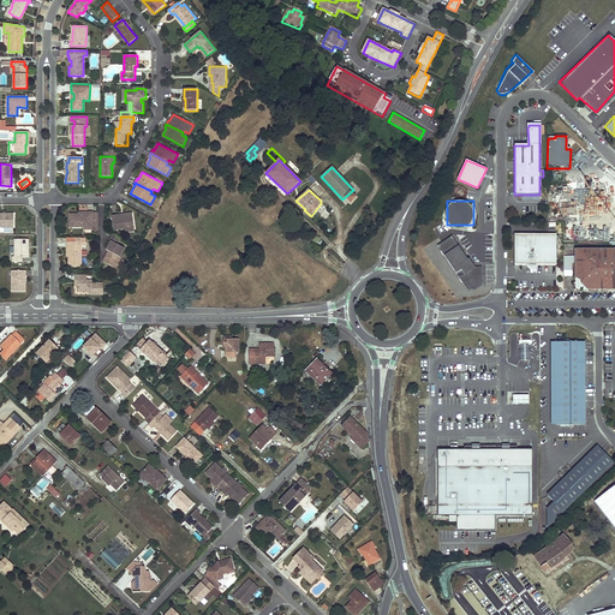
[(69,215),(70,228),(83,227),(90,227),(93,227),(93,212),(82,212),(82,215),(78,215),(69,215)]
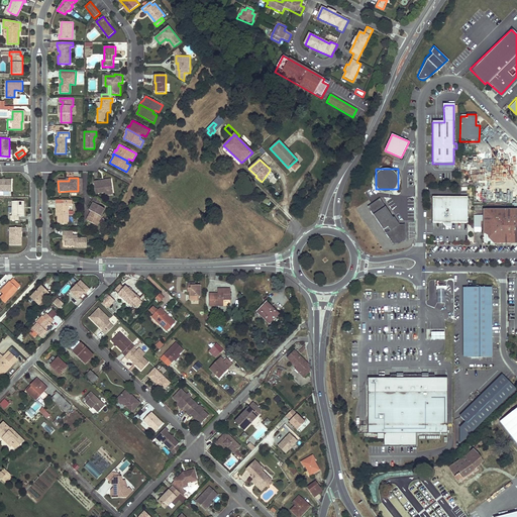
[(0,191),(12,191),(12,180),(5,179),(5,182),(0,181),(0,191)]
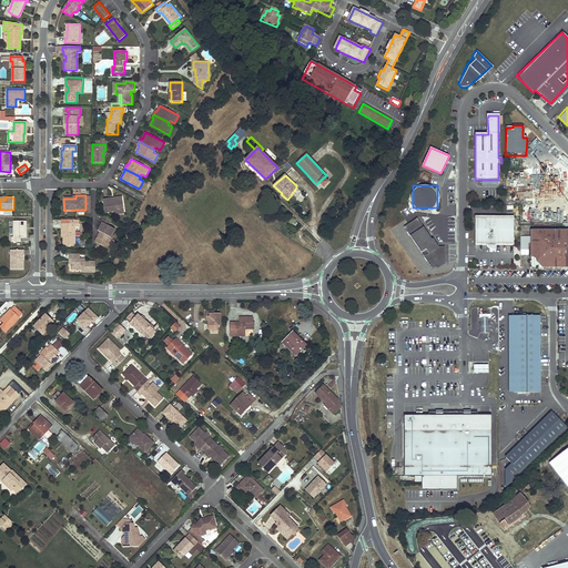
[(102,200),(104,213),(114,212),(127,210),(124,196),(102,200)]
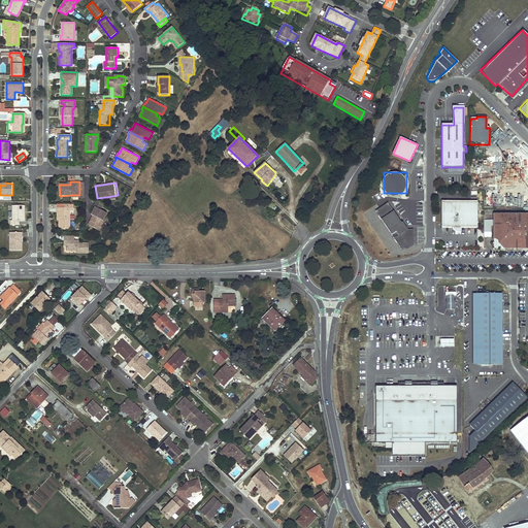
[(321,198),(319,196),(314,201),(314,200),(308,207),(311,209),(321,198)]
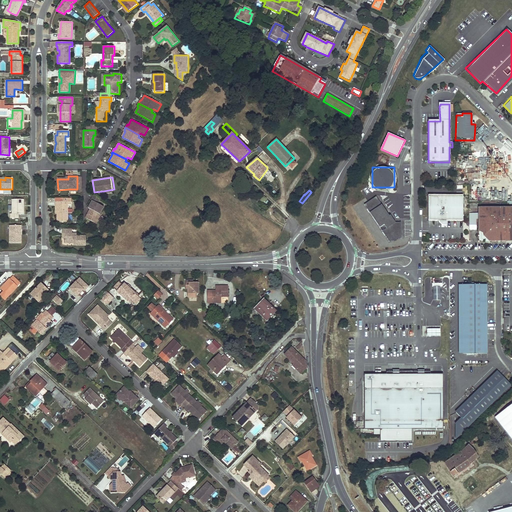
[(456,221),(462,221),(462,219),(463,195),(429,194),(428,218),(456,219),(456,221)]
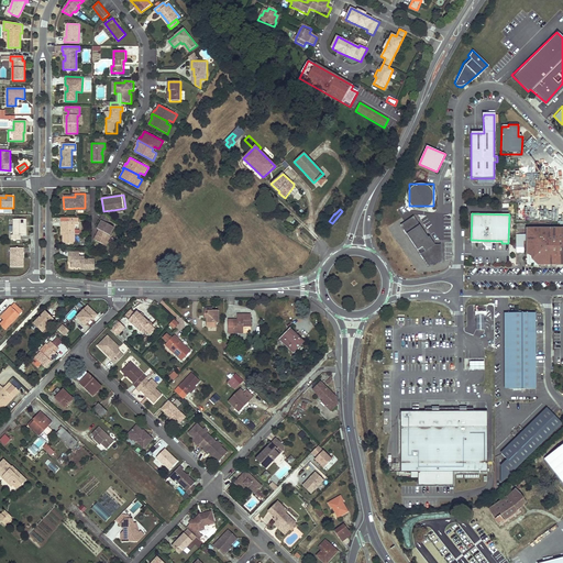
[(400,225),(428,265),(441,262),(441,245),(435,244),(430,236),(429,238),(414,217),(400,225)]
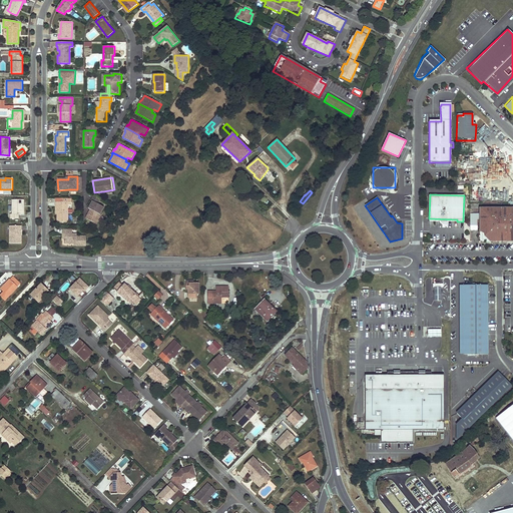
[(71,198),(56,198),(56,206),(57,206),(57,214),(57,222),(68,222),(68,213),(68,209),(68,205),(71,205),(71,198)]
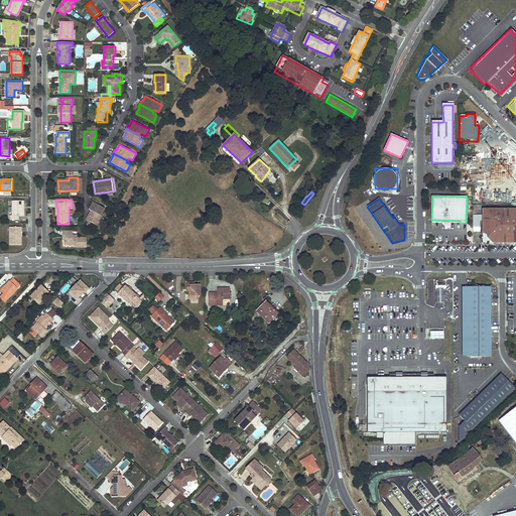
[(10,216),(10,220),(19,221),(19,216),(24,216),(25,202),(13,202),(12,216),(10,216)]
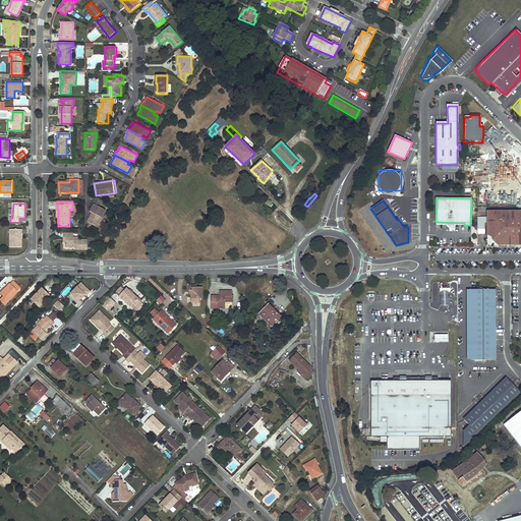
[(90,219),(88,222),(99,228),(104,219),(102,218),(106,211),(95,205),(91,212),(93,213),(95,214),(94,216),(93,216),(91,220),(90,219)]
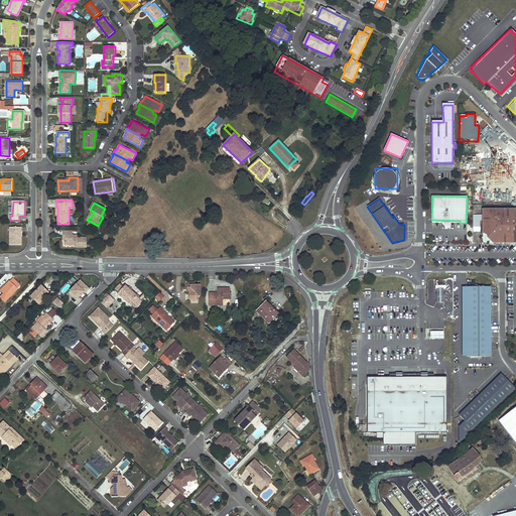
[(515,215),(515,209),(483,209),(483,232),(488,232),(487,212),(505,212),(505,215),(515,215)]
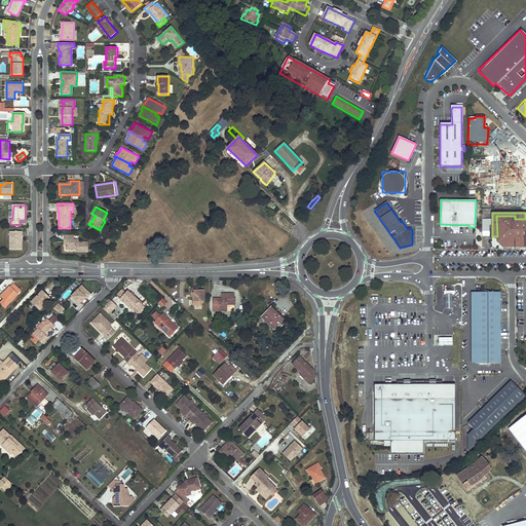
[(525,213),(525,219),(515,219),(515,216),(496,216),(497,236),(503,236),(503,242),(525,241),(525,213)]
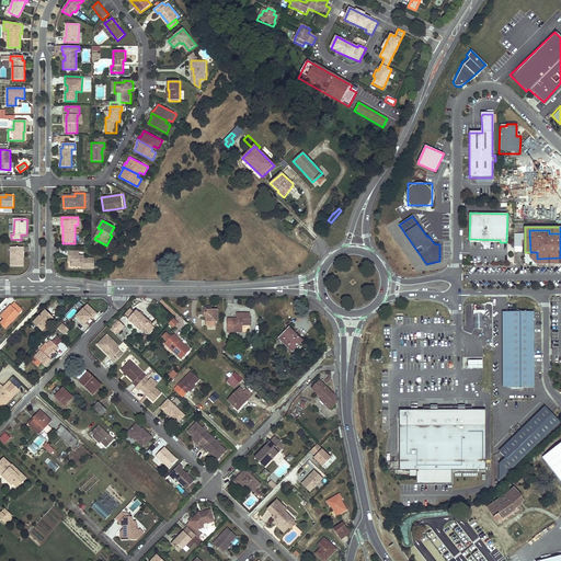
[(10,248),(10,267),(23,267),(23,260),(21,260),(21,252),(23,252),(23,248),(10,248)]
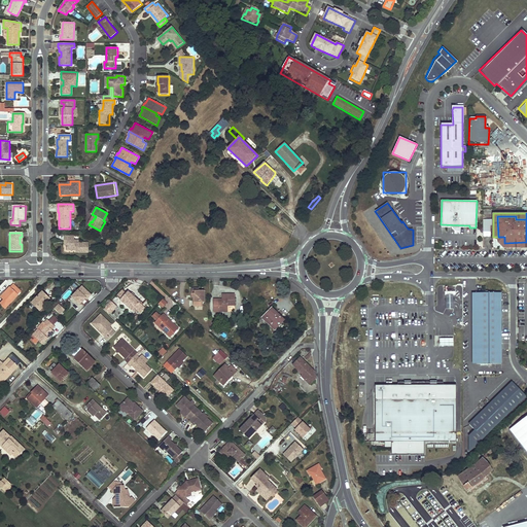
[(67,245),(67,250),(76,250),(78,250),(79,253),(89,253),(89,243),(78,243),(78,241),(74,241),(74,237),(64,237),(64,241),(65,241),(67,241),(67,245)]
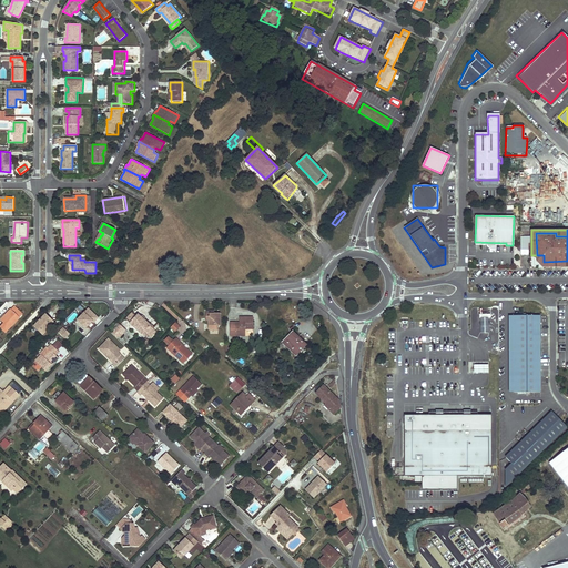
[(544,255),(537,255),(537,262),(545,267),(567,267),(567,261),(544,262),(544,255)]
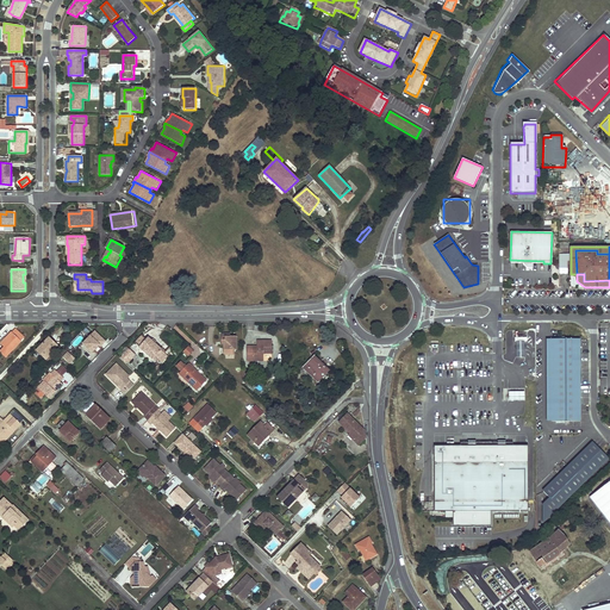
[(24,337),(16,329),(12,334),(11,332),(5,338),(1,343),(5,347),(0,353),(6,358),(24,337)]
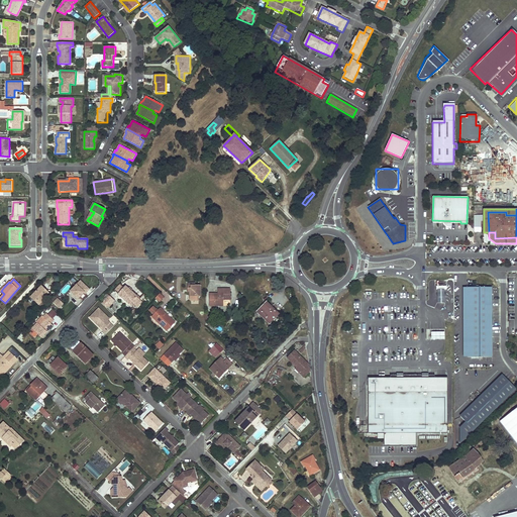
[(89,290),(81,281),(71,291),(75,295),(75,294),(80,298),(84,293),(86,294),(89,290)]
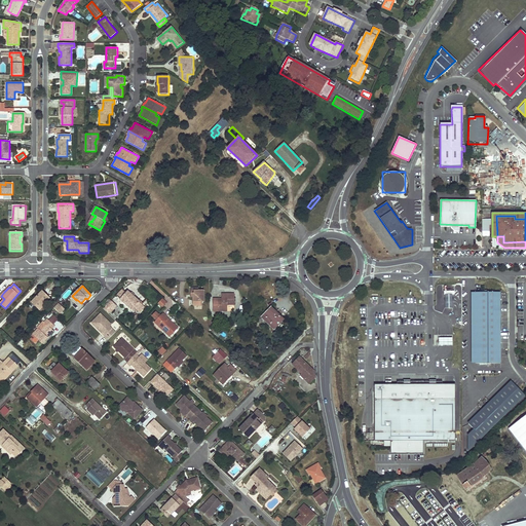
[(445,290),(445,308),(453,308),(453,286),(450,286),(450,290),(445,290)]
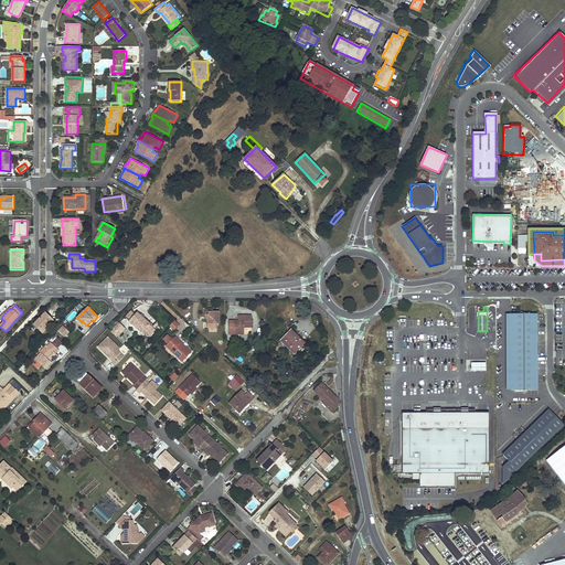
[(213,312),(208,311),(208,319),(208,328),(217,328),(217,323),(220,323),(220,312),(213,312)]
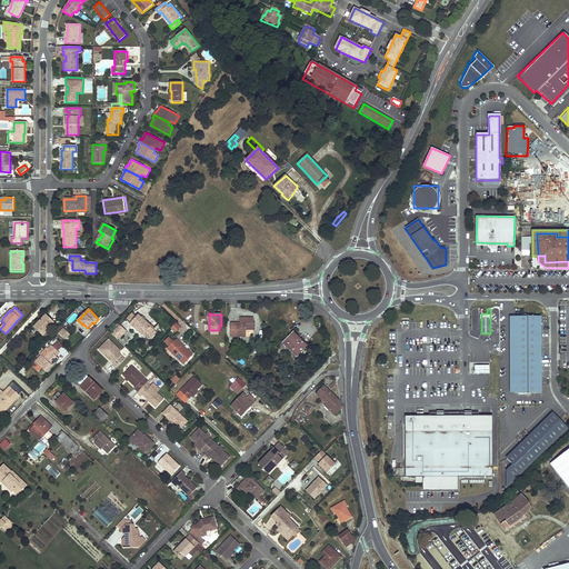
[(130,325),(136,318),(131,315),(126,320),(130,325)]
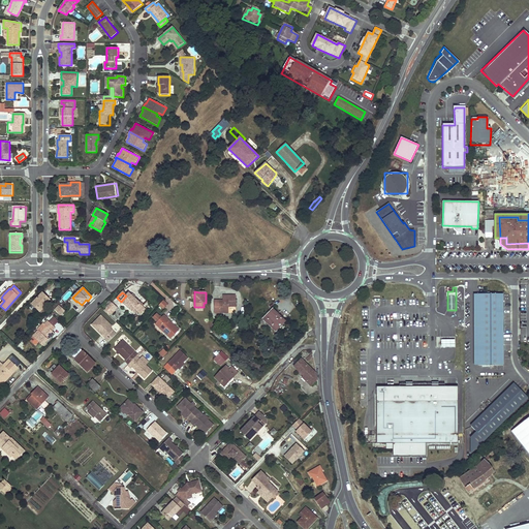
[(47,297),(42,293),(32,304),(40,311),(50,302),(45,298),(47,297)]
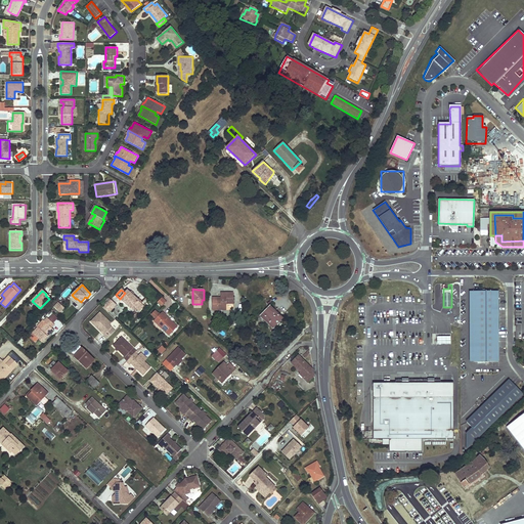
[(129,294),(127,291),(125,293),(120,299),(119,300),(122,302),(125,299),(133,306),(136,309),(137,308),(139,310),(142,307),(142,305),(141,304),(142,303),(133,295),(132,296),(129,294)]
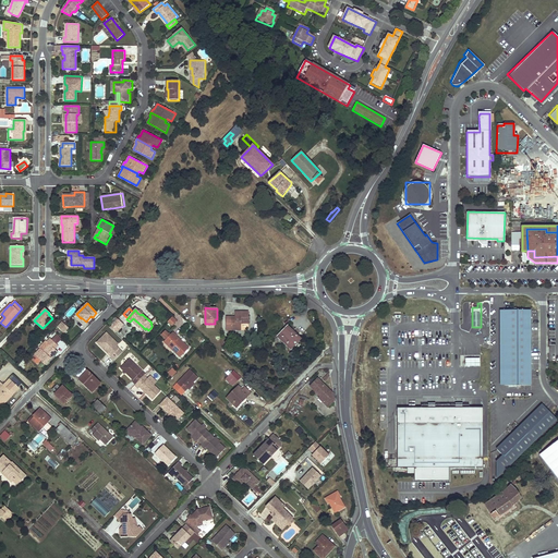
[(532,386),(532,311),(505,311),(505,386),(532,386)]
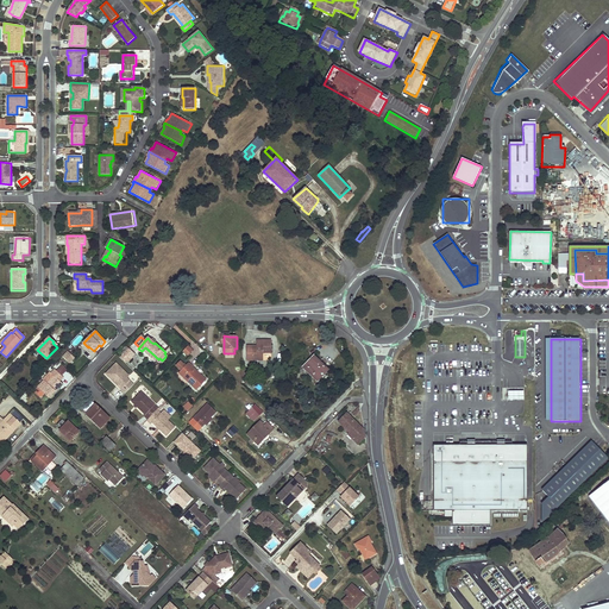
[(257,345),(253,346),(253,360),(264,360),(264,353),(272,352),(271,340),(259,340),(259,345),(257,345)]
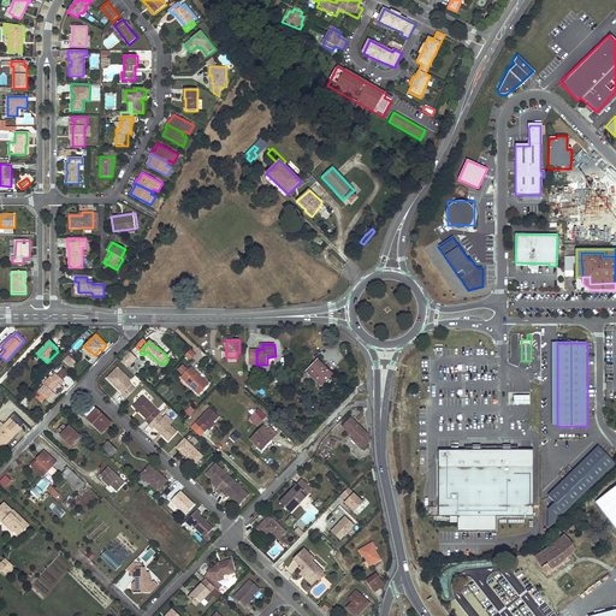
[(195,355),(190,350),(184,356),(189,361),(195,355)]
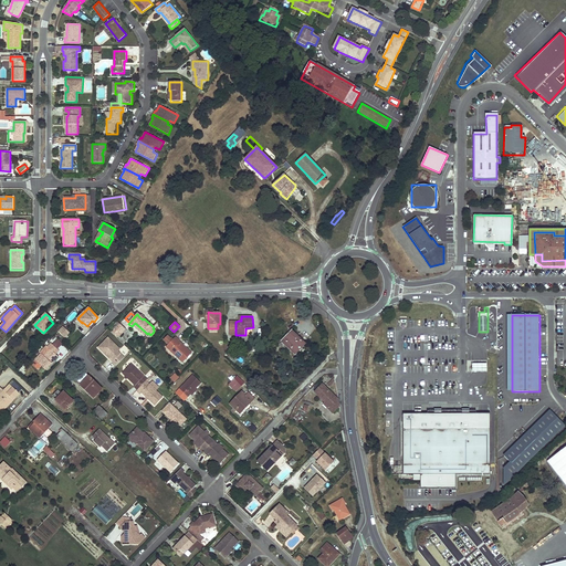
[(127,329),(121,323),(115,329),(121,335),(127,329)]
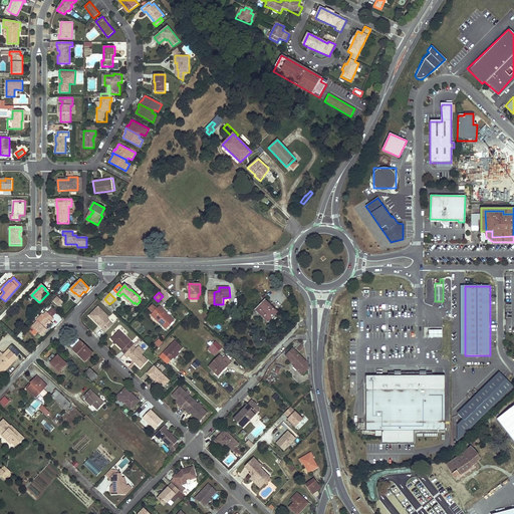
[(122,293),(119,296),(127,304),(131,300),(122,293)]
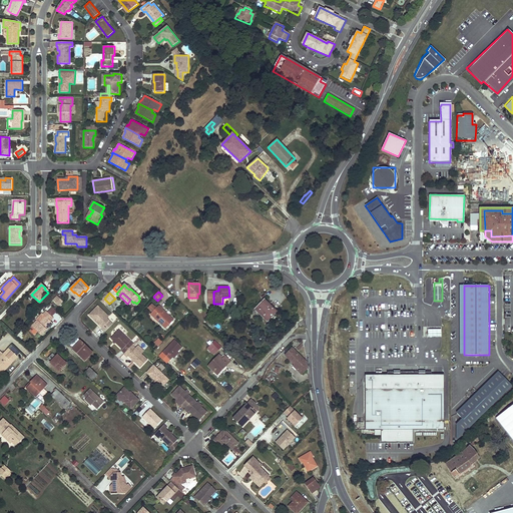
[(271,306),(265,301),(254,310),(268,323),(278,312),(272,305),(271,306)]
